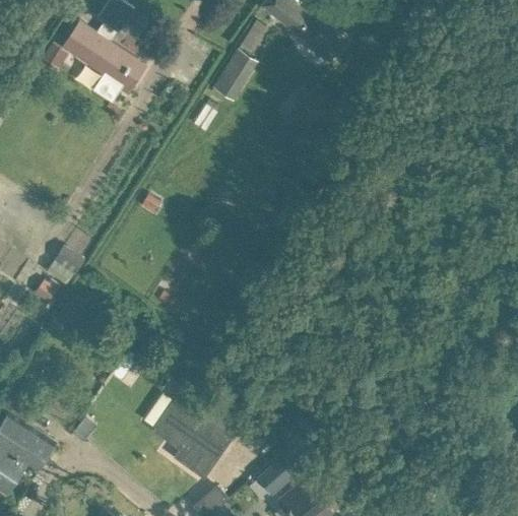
[(144,69),(109,45),(116,34),(117,35),(133,10),(118,0),(108,0),(95,19),(102,24),(94,36),(77,23),(61,48),(102,75),(91,90),(111,103),(119,91),(126,97),(144,69)]
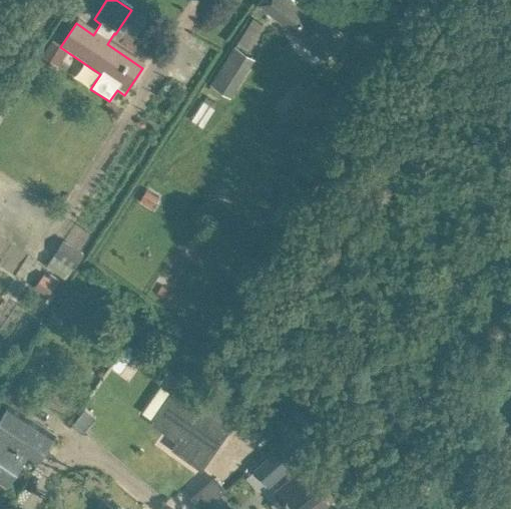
[(323,30),(284,0),(262,0),(257,7),(309,48),(307,51),(322,63),(341,39),(326,27),(323,30)]
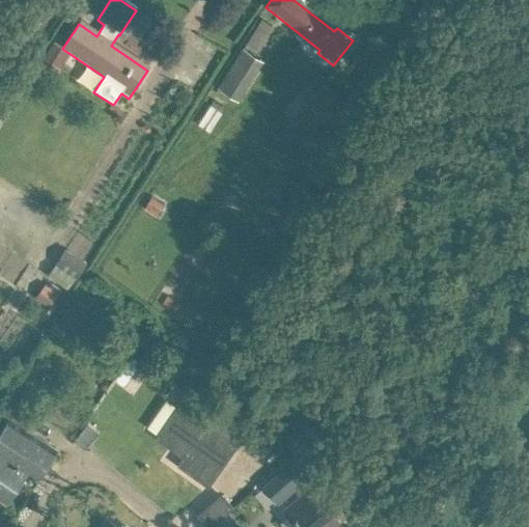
[(45,61),(56,65),(62,49),(51,45),(45,61)]
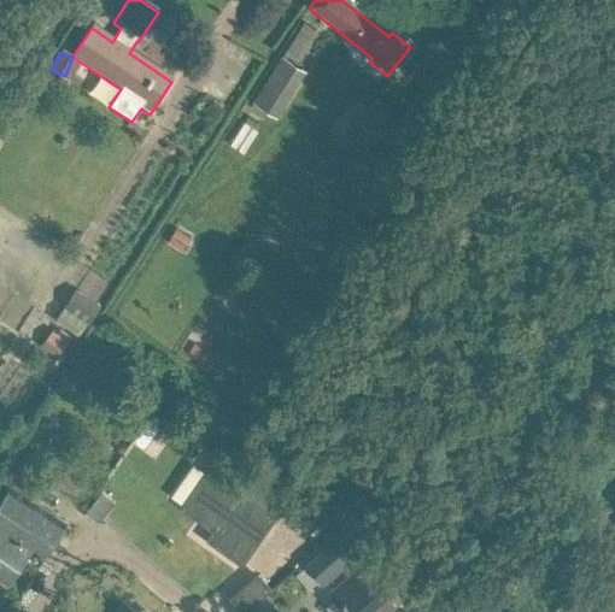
[(261,88),(250,104),(270,118),(303,75),(280,58),(259,87),(261,88)]
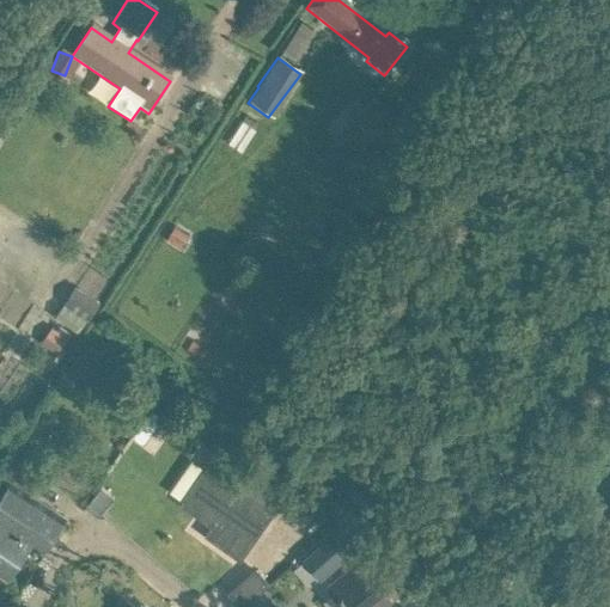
[(361,141),(388,111),(372,98),(346,128),(361,141)]
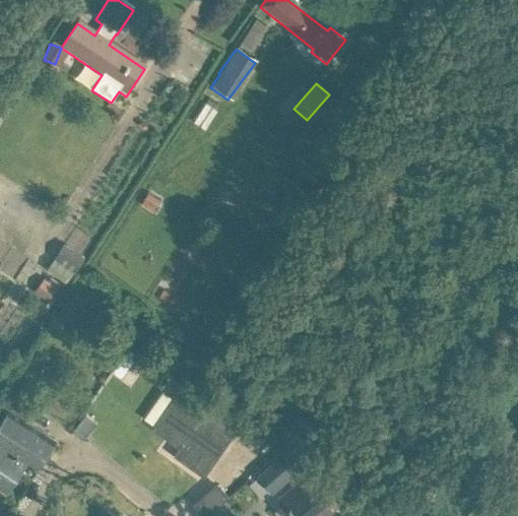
[(148,195),(141,207),(152,214),(159,202),(148,195)]
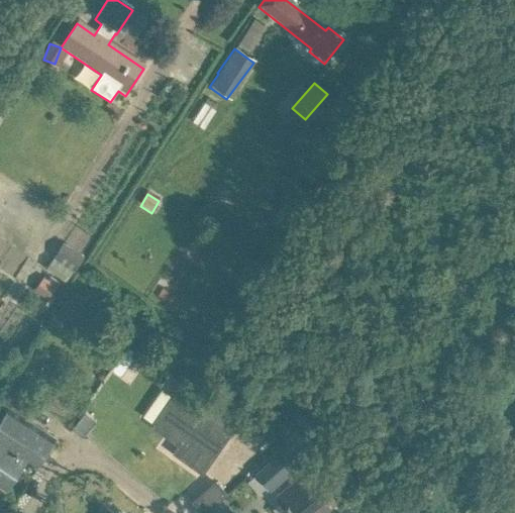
[(54,261),(46,271),(66,284),(73,274),(74,275),(85,261),(64,245),(54,261)]
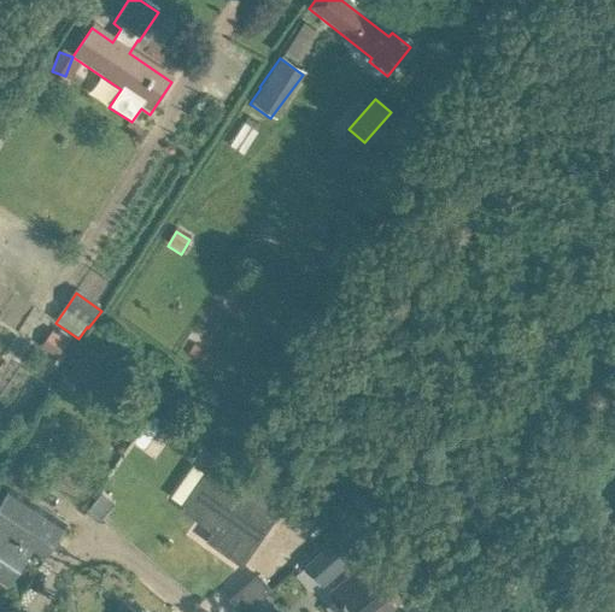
[(52,331),(40,348),(57,360),(62,354),(69,343),(52,331)]
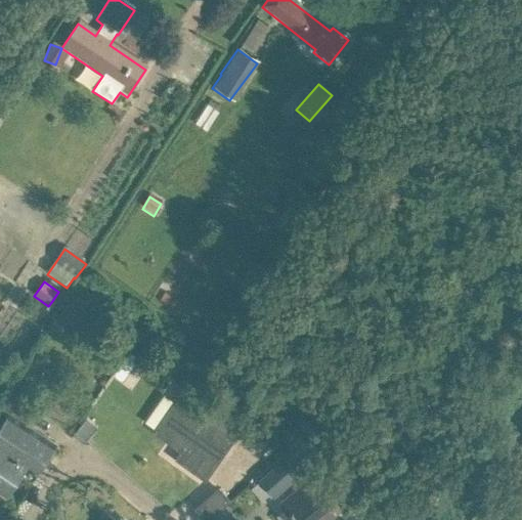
[(163,293),(158,301),(170,309),(176,301),(163,293)]
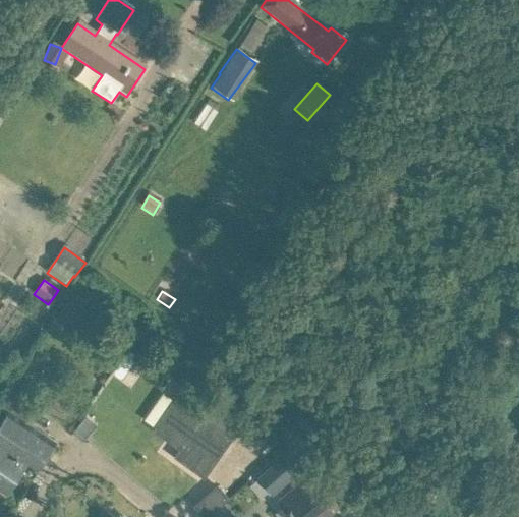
[(332,327),(328,340),(338,344),(342,330),(332,327)]
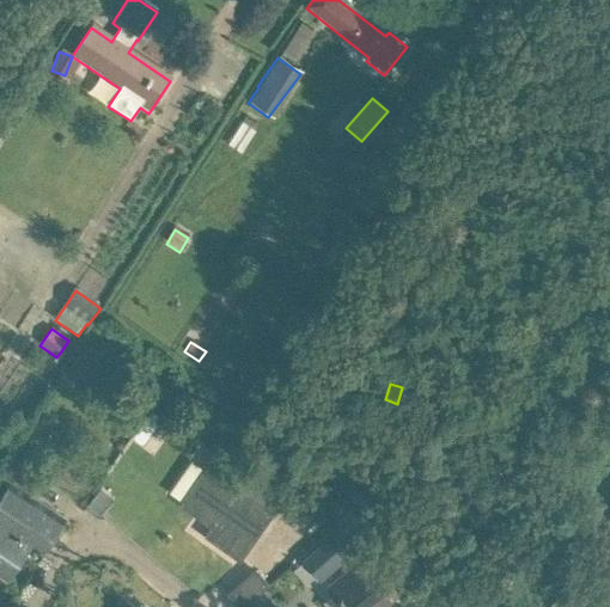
[(102,402),(99,405),(117,416),(124,404),(107,393),(102,402)]
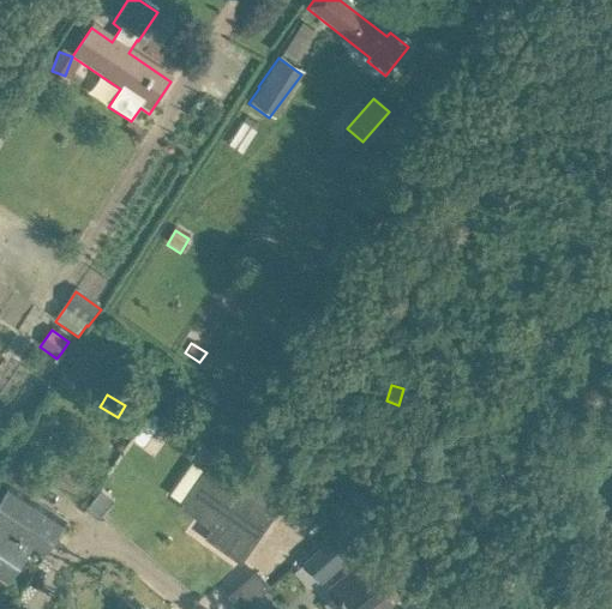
[(1,406),(0,408),(0,426),(5,430),(16,417),(1,406)]
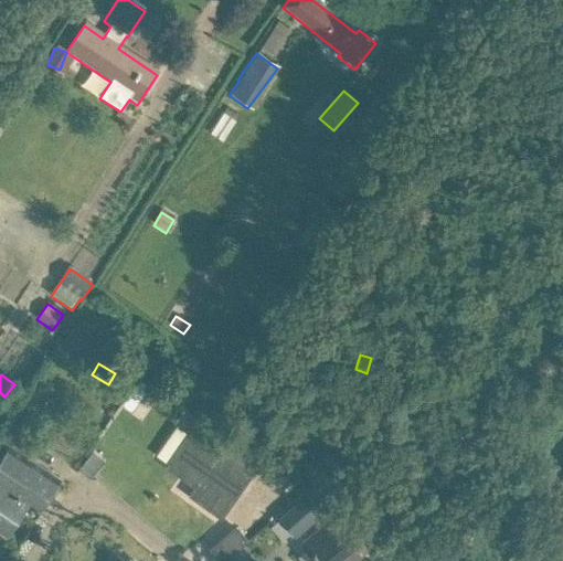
[(135,415),(152,391),(141,383),(124,408),(135,415)]
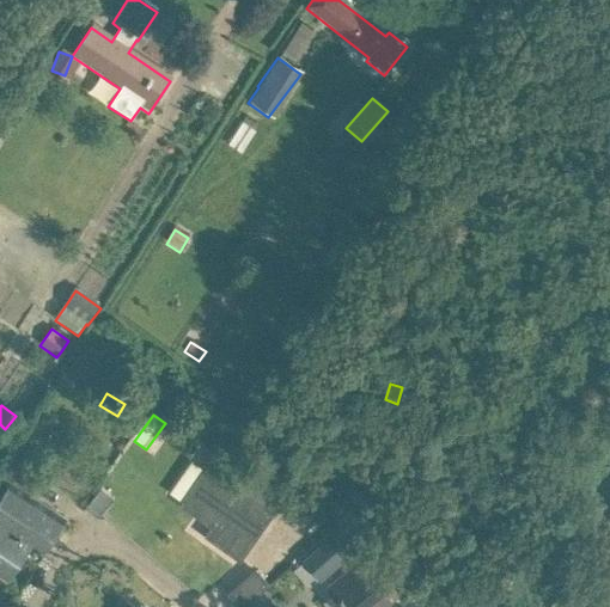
[(8,488),(0,501),(0,526),(29,546),(28,550),(36,556),(40,551),(42,552),(63,520),(30,498),(41,480),(10,461),(0,477),(0,482),(8,488)]
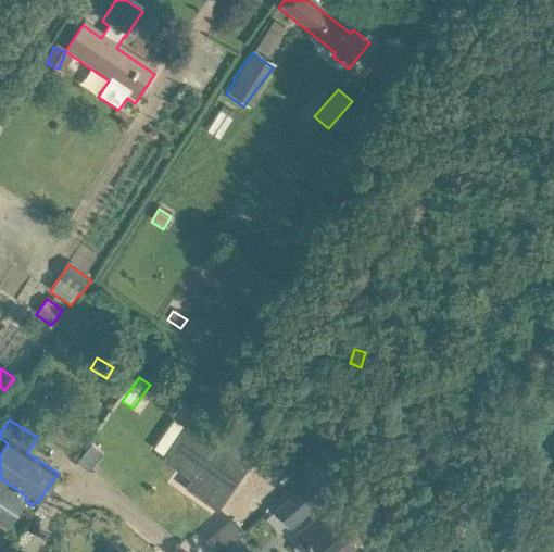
[(244,471),(187,429),(164,461),(192,481),(187,489),(216,511),(244,471)]
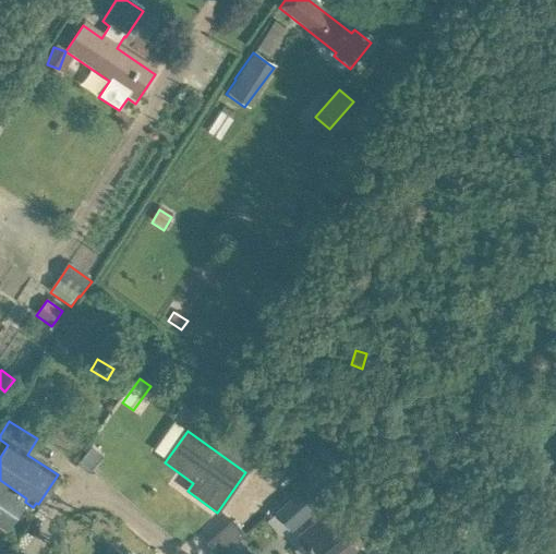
[(26,498),(0,480),(0,529),(4,532),(25,502),(26,498)]
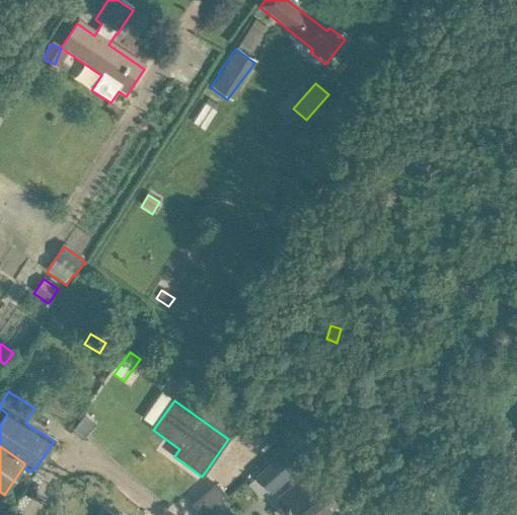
[(281,456),(255,477),(271,496),(296,473),(281,456)]
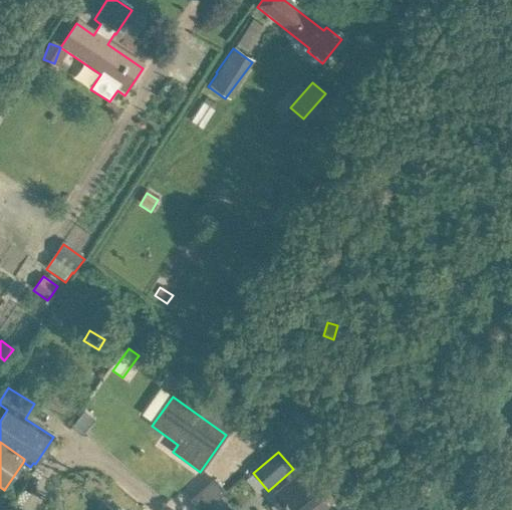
[(332,501),(308,471),(277,496),(283,503),(282,503),(285,507),(286,507),(288,509),(321,509),(324,507),(332,501)]
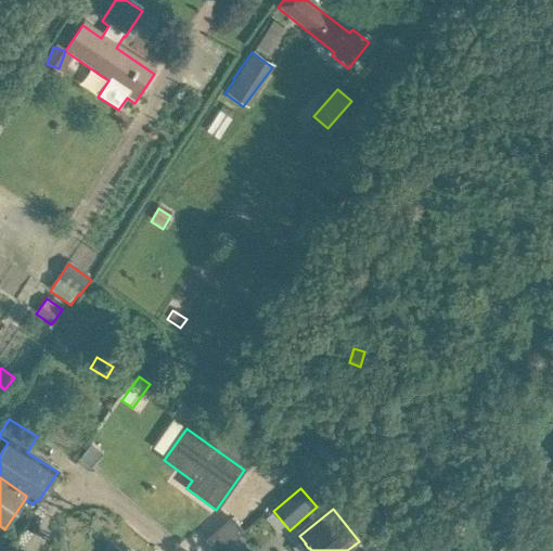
[(230,522),(207,541),(215,550),(221,550),(241,533),(230,522)]
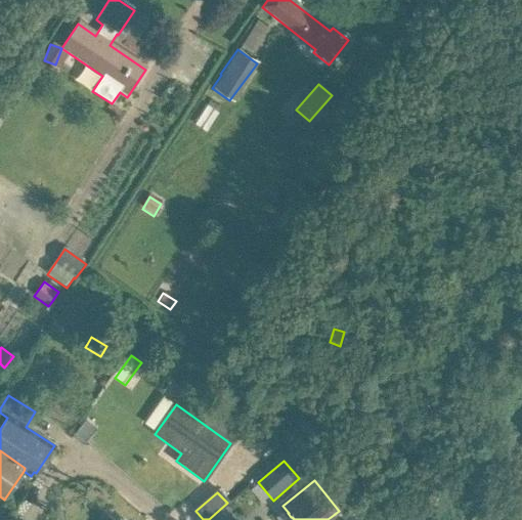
[(359,507),(354,517),(358,519),(365,519),(368,513),(359,507)]
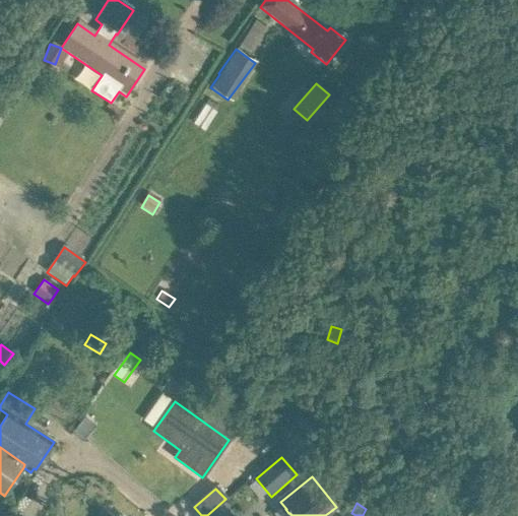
[(219,505),(208,515),(225,515),(227,514),(219,505)]
